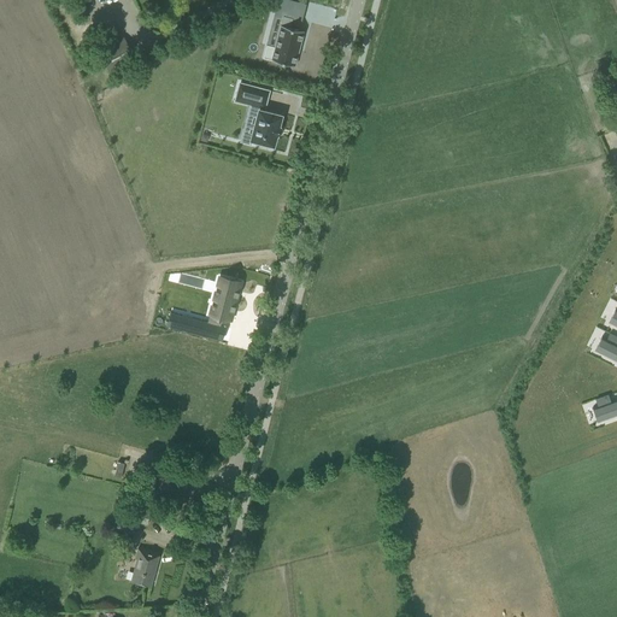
[(266,46),(263,58),(294,66),(304,31),(281,25),(275,47),(266,46)]
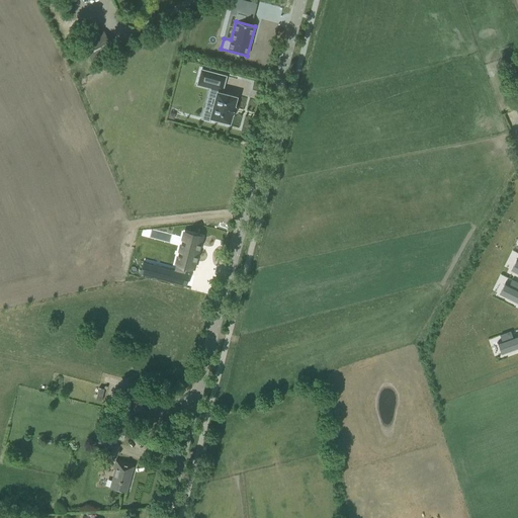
[(96,24),(85,30),(88,35),(98,29),(96,24)]
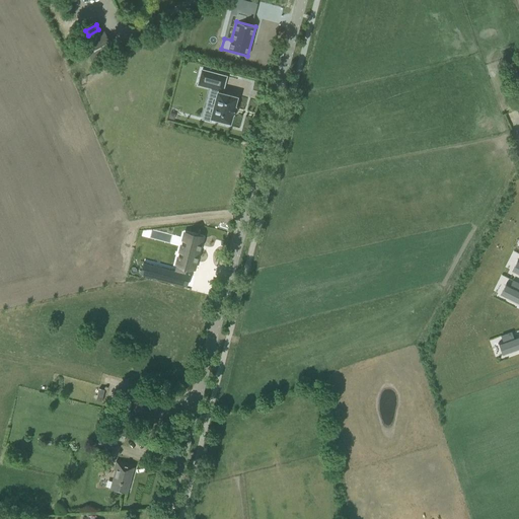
[(116,53),(103,31),(87,41),(83,43),(95,65),(116,53)]
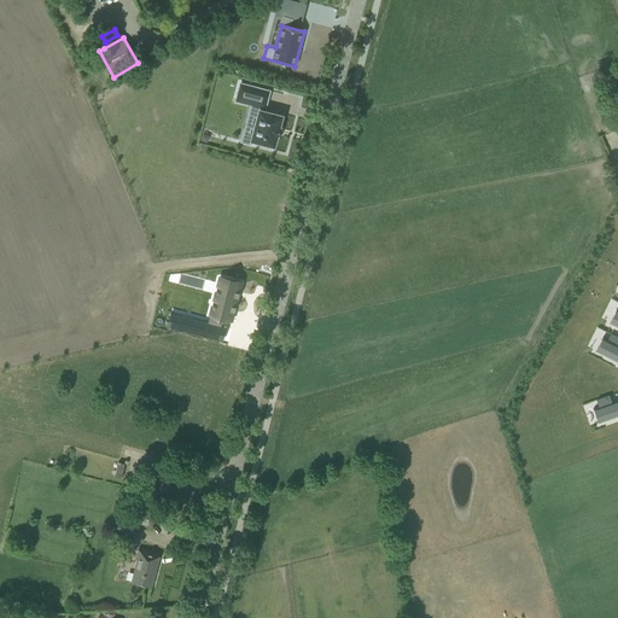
[(269,91),(240,83),(235,100),(251,105),(250,114),(258,116),(254,134),(244,132),(242,141),(251,144),(252,140),(274,146),(278,135),(279,135),(280,127),(283,116),(264,111),(269,91)]
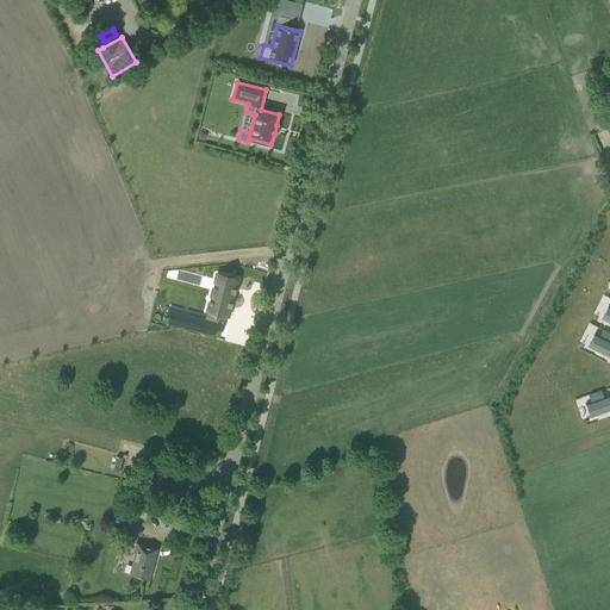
[(167,307),(163,322),(219,337),(223,323),(216,321),(218,313),(223,316),(225,306),(229,307),(231,302),(230,302),(232,293),(235,287),(234,287),(236,278),(215,272),(207,302),(211,303),(209,311),(205,310),(203,317),(187,313),(185,321),(176,318),(179,311),(167,307)]
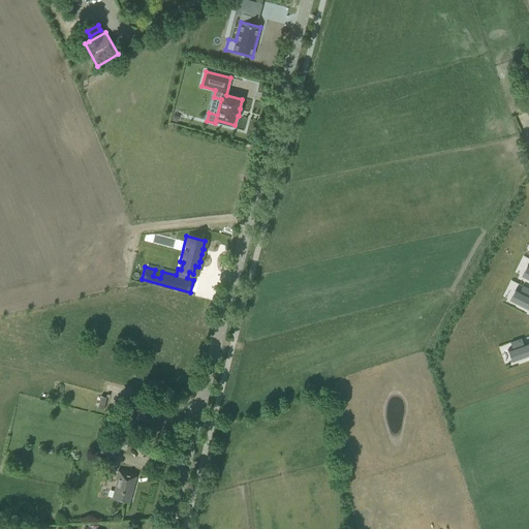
[(516,288),(509,301),(528,310),(528,288),(523,285),(520,290),(516,288)]
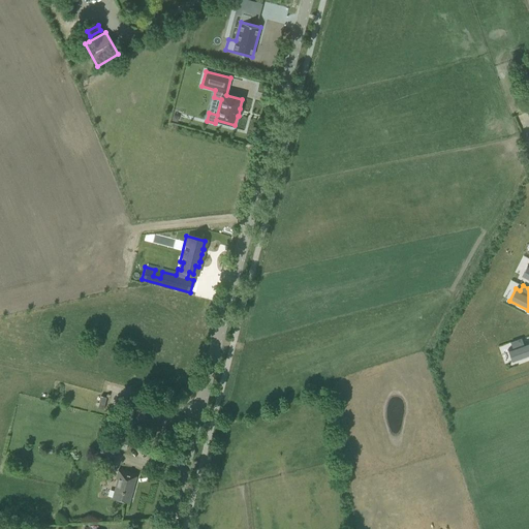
[(512,347),(508,349),(512,362),(528,355),(528,344),(528,342),(524,344),(522,338),(510,342),(512,347)]
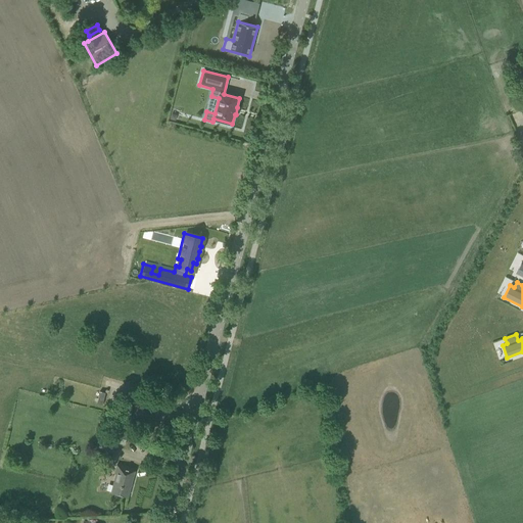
[(112,441),(115,442),(125,444),(128,433),(115,430),(112,441)]
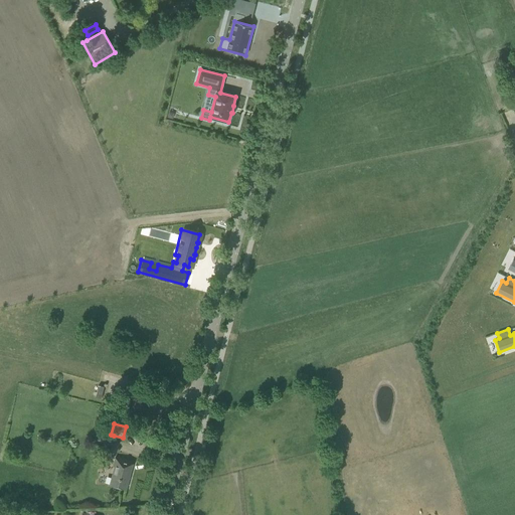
[(110,485),(117,487),(126,489),(134,462),(115,457),(113,466),(115,466),(110,485)]
